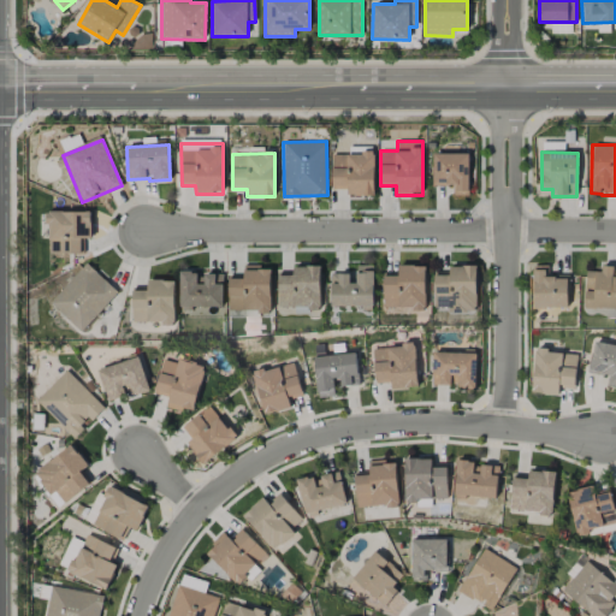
[(332,154),(332,189),(347,189),(347,196),(374,196),(374,153),(332,154)]
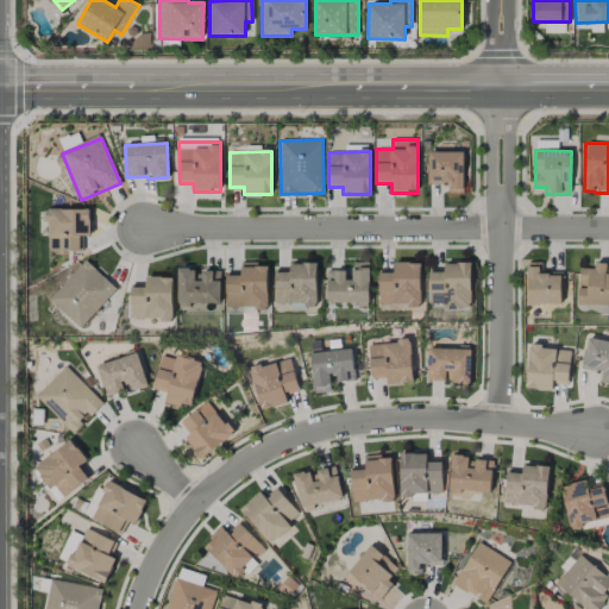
[(463,194),(464,152),(428,151),(427,183),(447,183),(447,193),(463,194)]
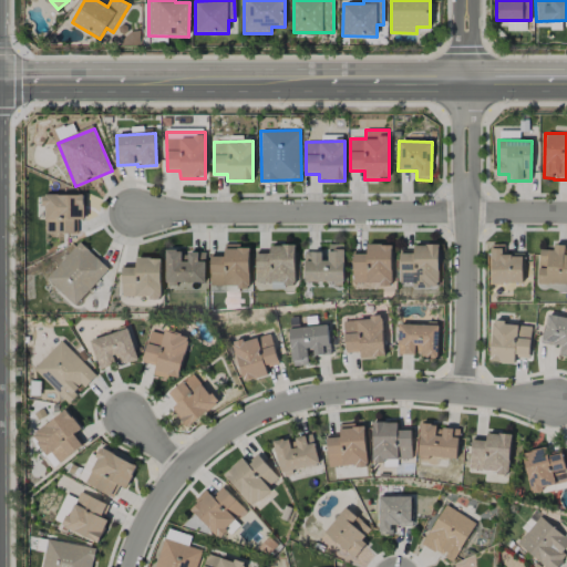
[(45,234),(74,234),(74,220),(84,220),(84,194),(44,195),(45,234)]
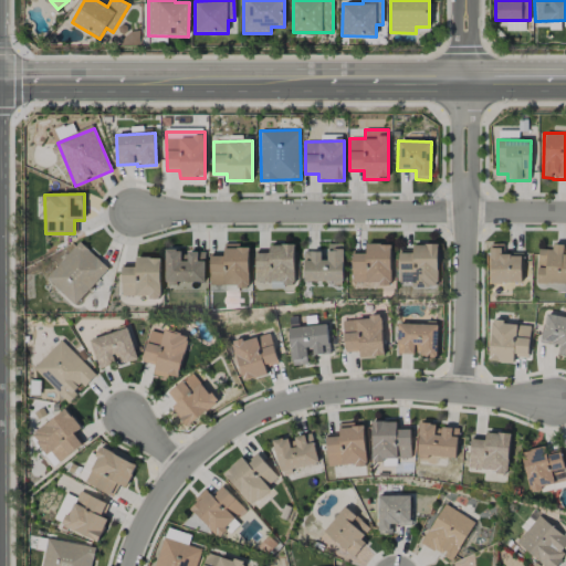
[(74,305),(108,269),(80,242),(45,278),(74,305)]
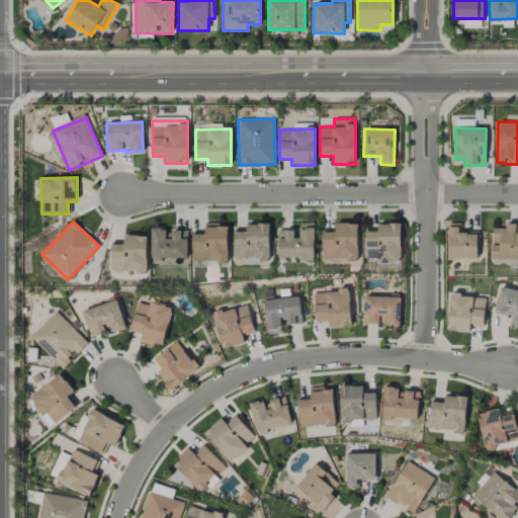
[(277,258),(314,258),(314,224),(299,223),(299,238),(293,238),(293,231),(278,231),(277,258)]
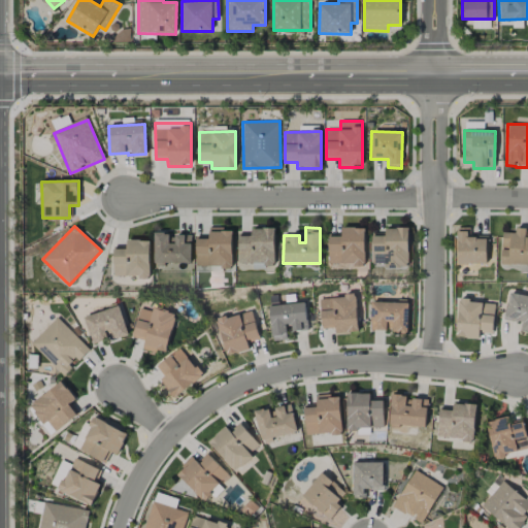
[(196,236),(196,267),(232,267),(232,228),(209,228),(208,236),(196,236)]
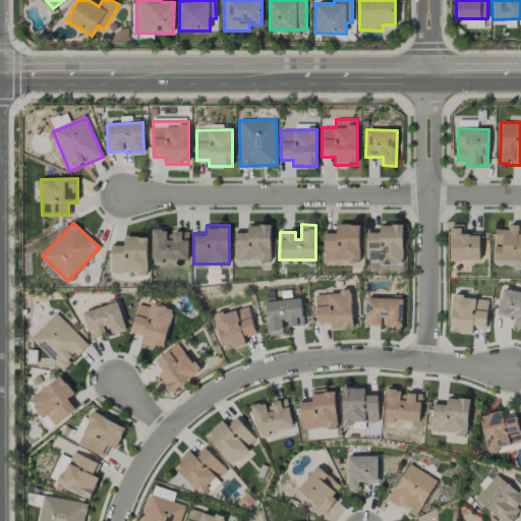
[(271,225),(247,225),(247,230),(235,231),(235,261),(271,259),(271,225)]
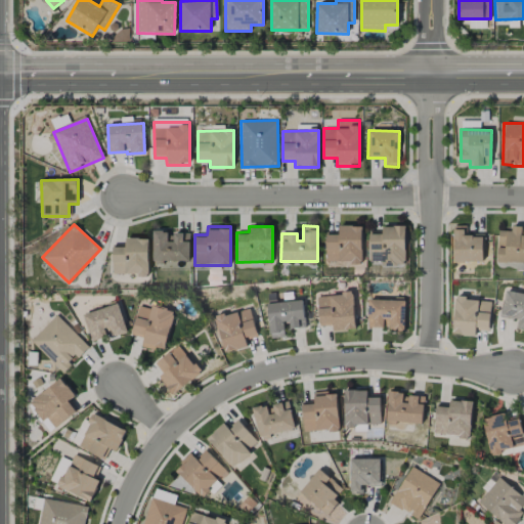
[(362,226),(339,226),(339,233),(325,232),(325,262),(361,263),(362,226)]
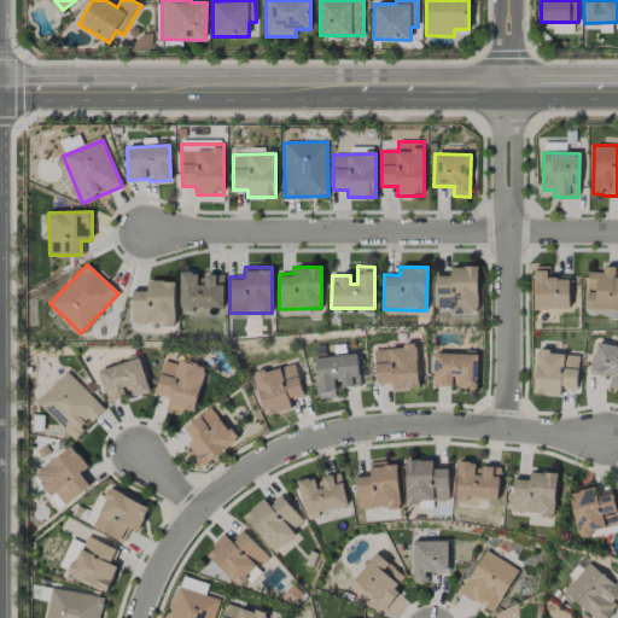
[(436,308),(450,308),(450,314),(479,313),(477,267),(450,268),(450,273),(435,274),(436,308)]
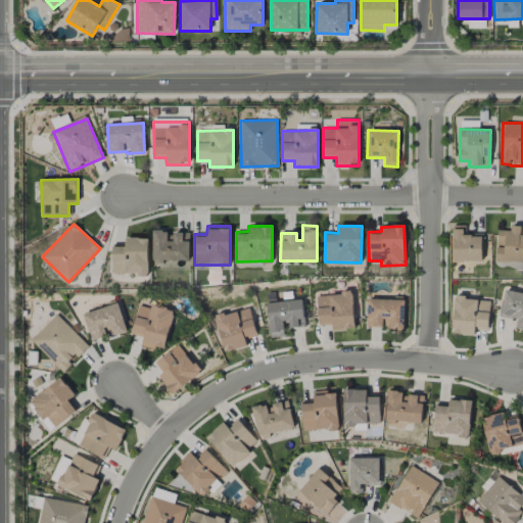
[(482,236),(464,236),(464,226),(453,226),(453,260),(481,262),(482,236)]
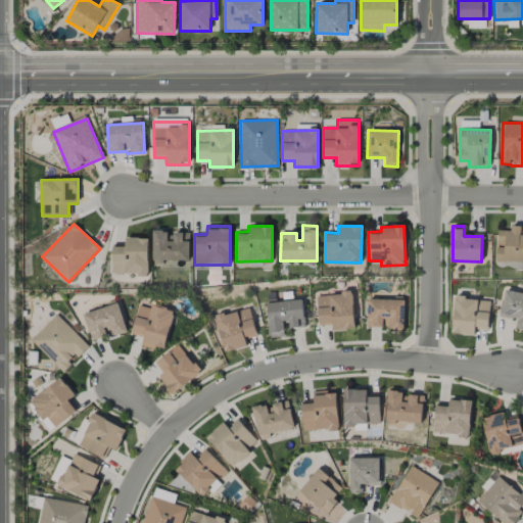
[(496,262),(522,262),(522,226),(511,226),(510,231),(497,230),(496,262)]
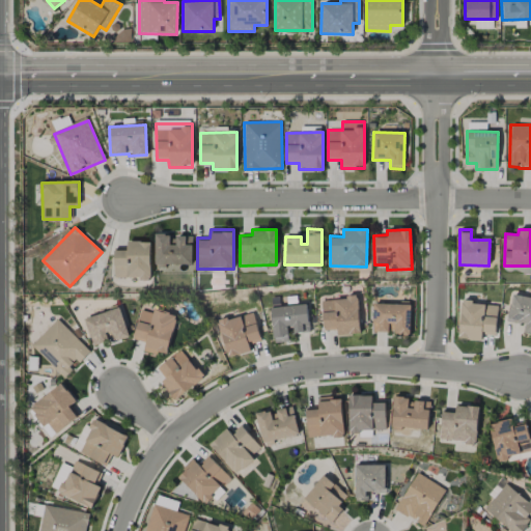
[(192,264),(192,236),(173,236),(172,233),(155,234),(155,264),(192,264)]
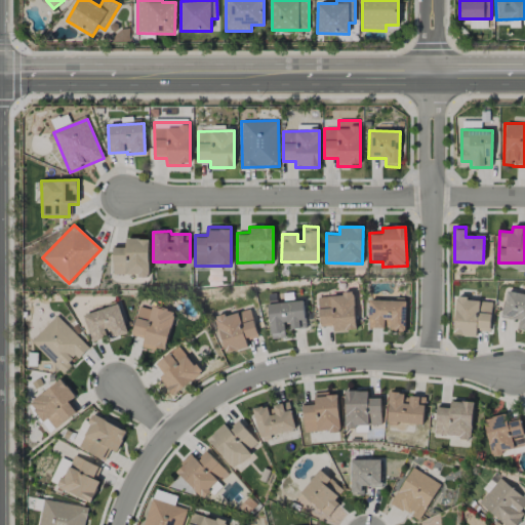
[(113,246),(113,276),(149,276),(149,239),(125,239),(125,246),(113,246)]
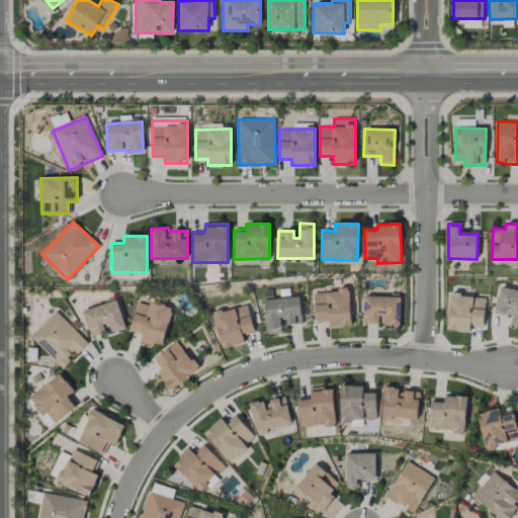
[(517,289),(499,286),(495,313),(511,316),(510,325),(517,326),(517,289)]
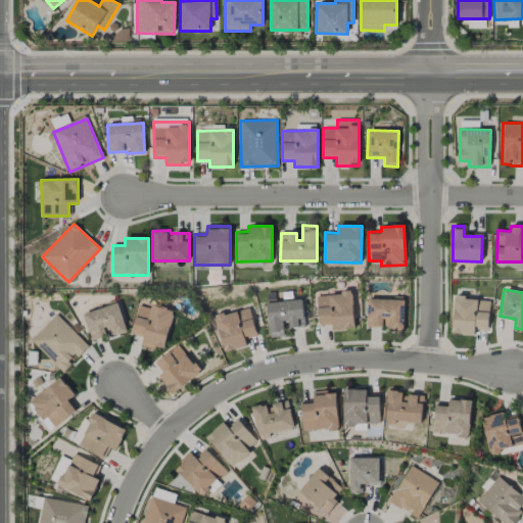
[(318,326),(332,325),(332,330),(353,330),(352,293),(317,294),(318,326)]
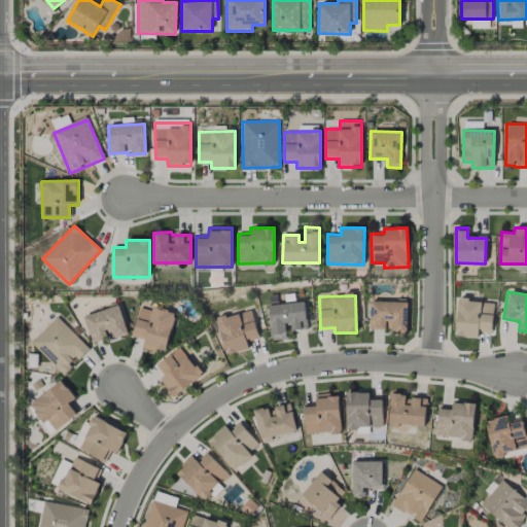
[(478,338),(478,330),(492,331),(493,302),(457,300),(455,337),(478,338)]
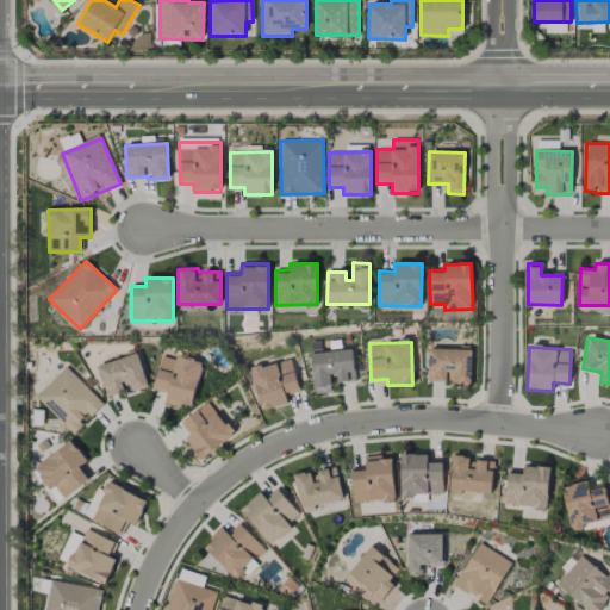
[(472,350),(429,349),(428,381),(449,383),(449,385),(471,385),(472,350)]
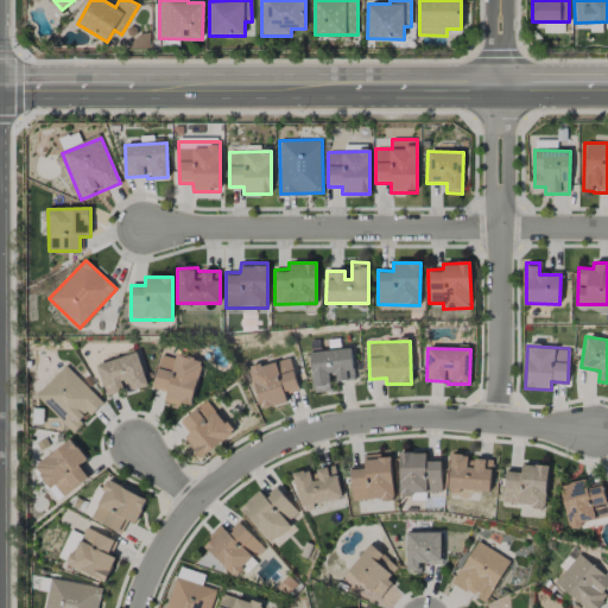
[(310,352),(312,393),(333,392),(331,381),(354,380),(352,349),(310,352)]
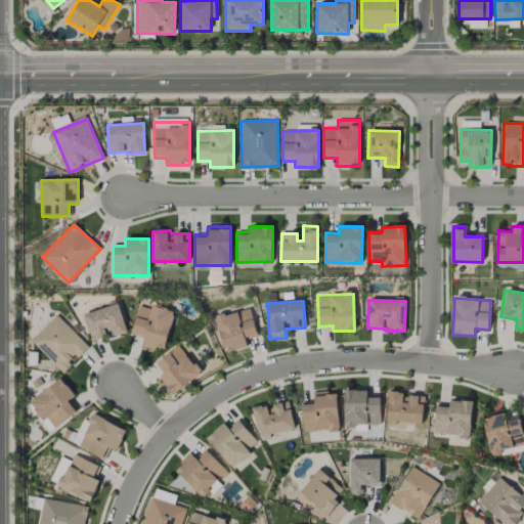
[(128,332),(117,303),(82,315),(92,342),(110,335),(111,338),(128,332)]
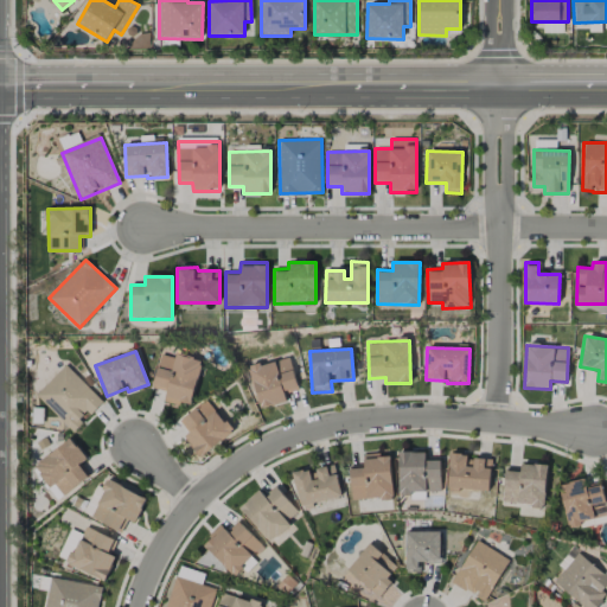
[(190,407),(203,360),(176,353),(174,358),(161,355),(151,388),(166,391),(164,400),(190,407)]
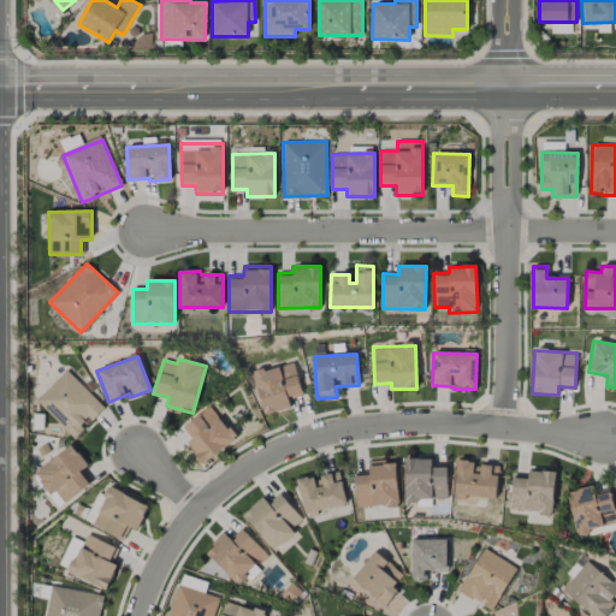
[(254,372),(264,415),(291,408),(289,400),(302,396),(294,362),(254,372)]
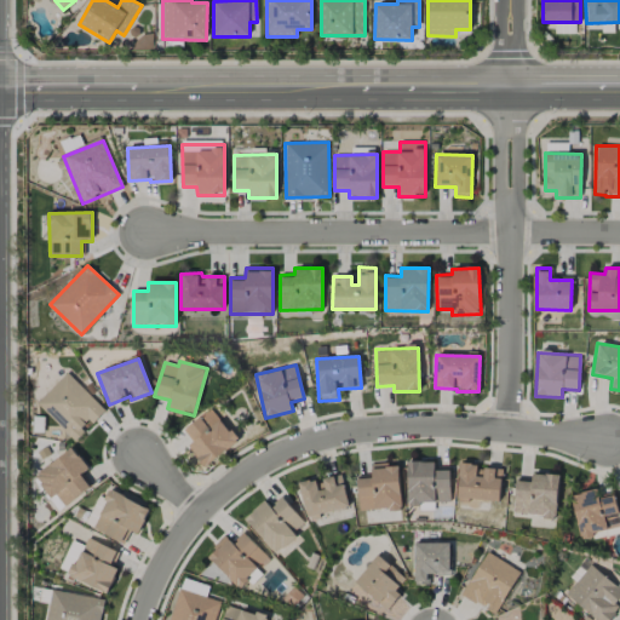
[(36,402),(73,440),(91,422),(92,423),(105,411),(67,373),(36,402)]
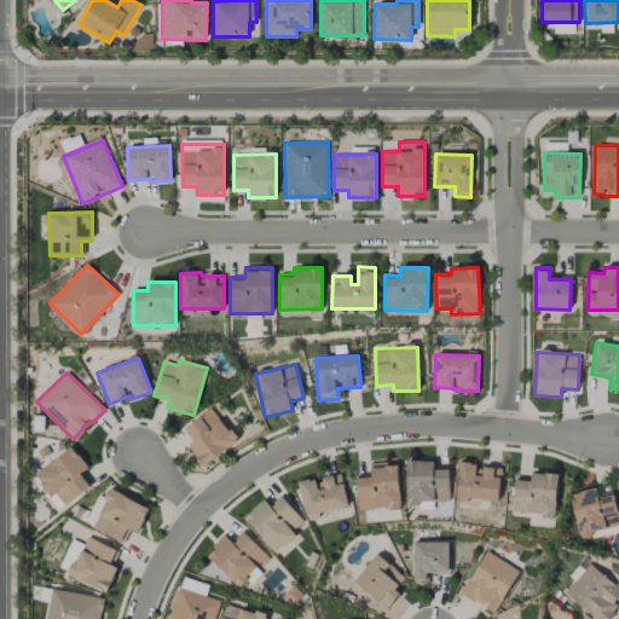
[(204,467),(237,440),(210,408),(183,429),(192,443),(187,446),(204,467)]
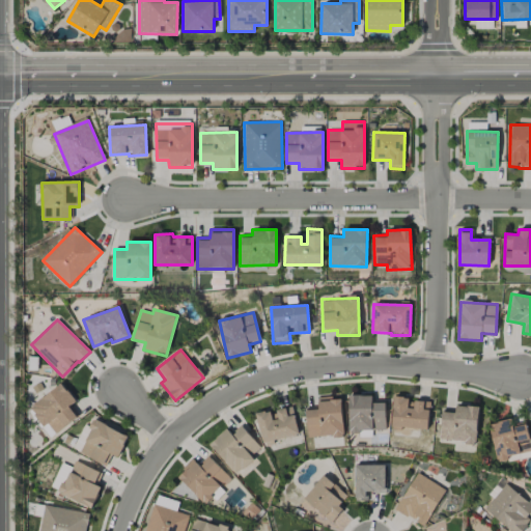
[(77,417),(68,407),(75,401),(62,384),(29,408),(43,426),(48,423),(55,432),(77,417)]
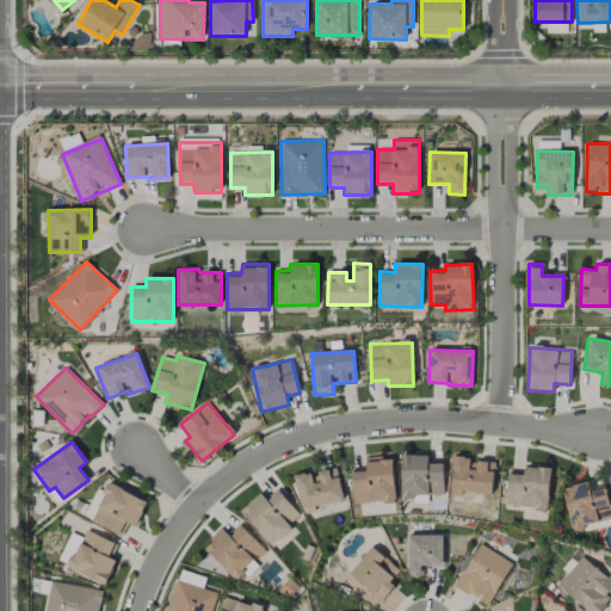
[(444,495),(443,464),(429,464),(429,455),(401,455),(402,497),(444,495)]
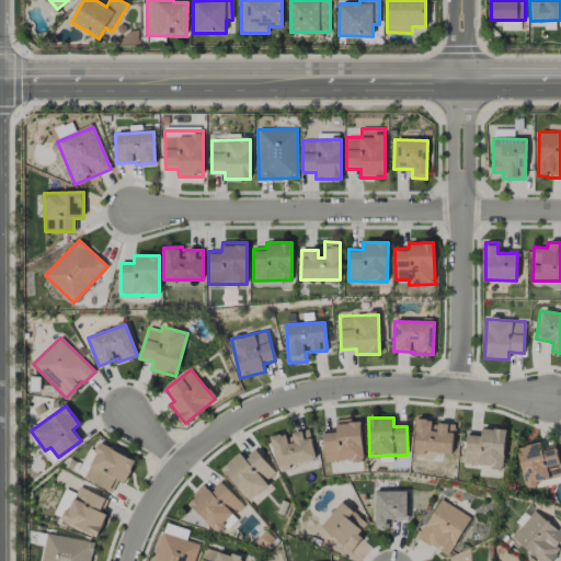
[(323,431),(324,462),(363,460),(361,420),(335,421),(335,430),(323,431)]
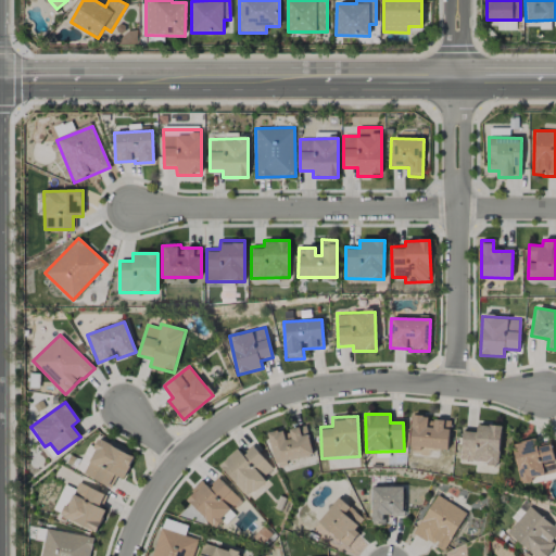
[(450,419),(412,418),(411,447),(449,450),(450,419)]
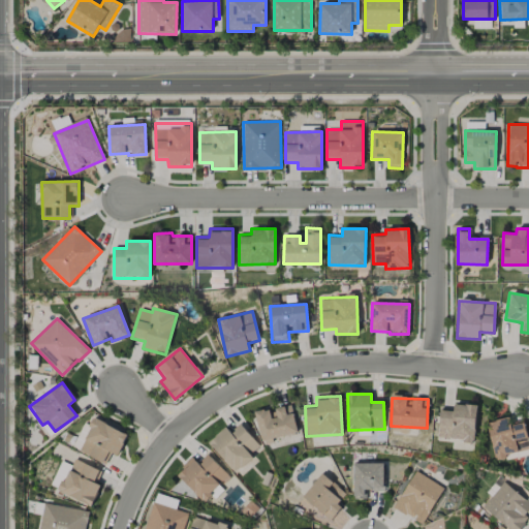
[(441,408),(437,438),(473,442),(477,406),(454,403),(454,410),(441,408)]
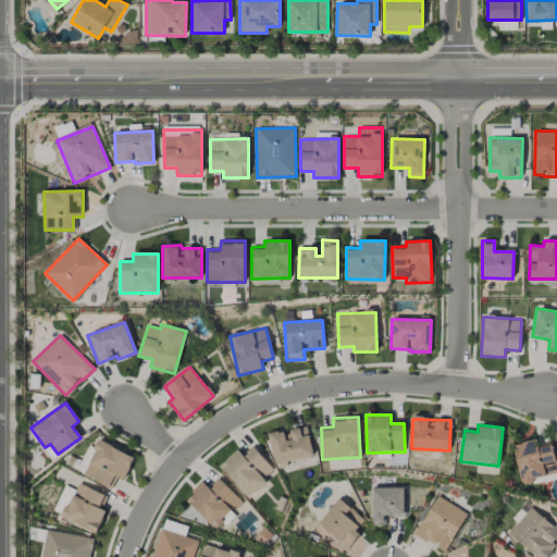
[(268,434),(275,466),(313,457),(307,426),(285,431),(285,430),(268,434)]
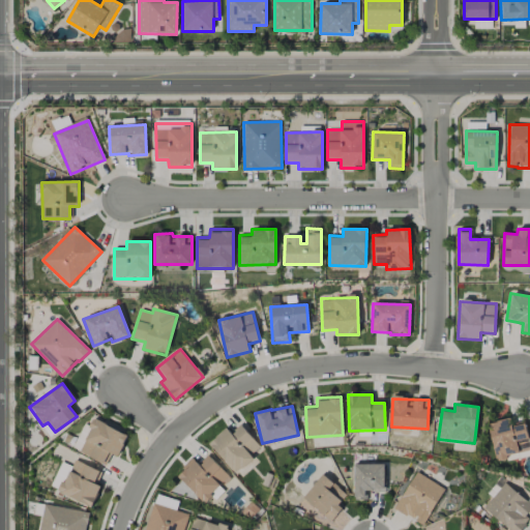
[(529,448),(526,423),(511,425),(510,419),(489,422),(495,458),(529,451),(529,448)]
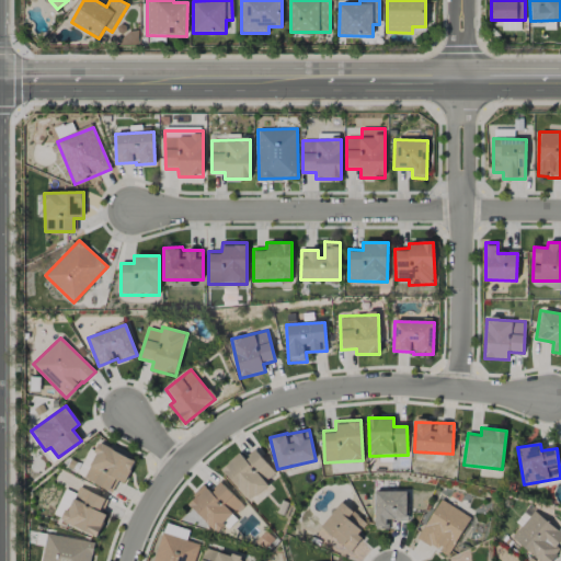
[(135,459),(99,445),(84,480),(112,491),(116,481),(125,484),(135,459)]
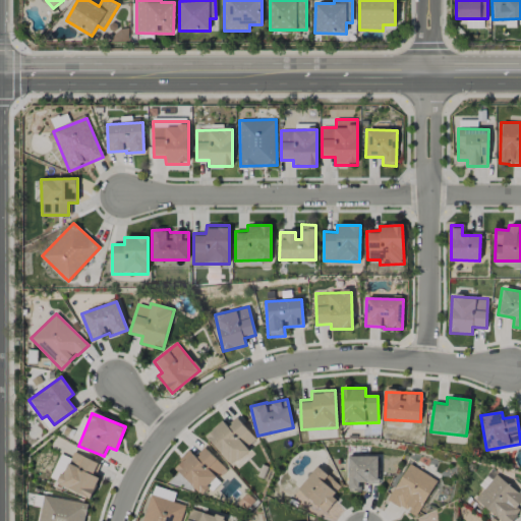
[(230,466),(249,451),(246,447),(255,440),(237,417),(226,426),(223,421),(205,436),(230,466)]
